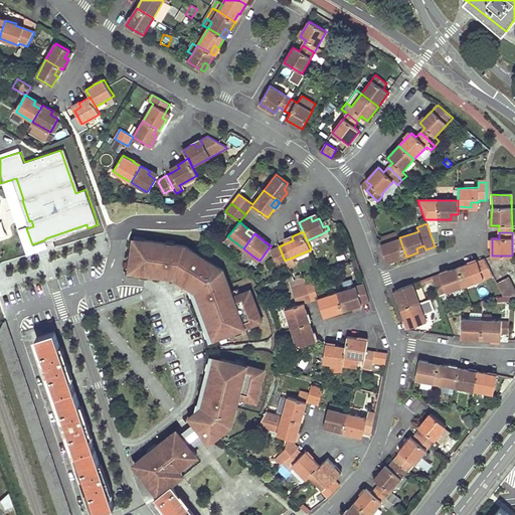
[(398,233),(380,239),(381,244),(399,237),(398,233)]
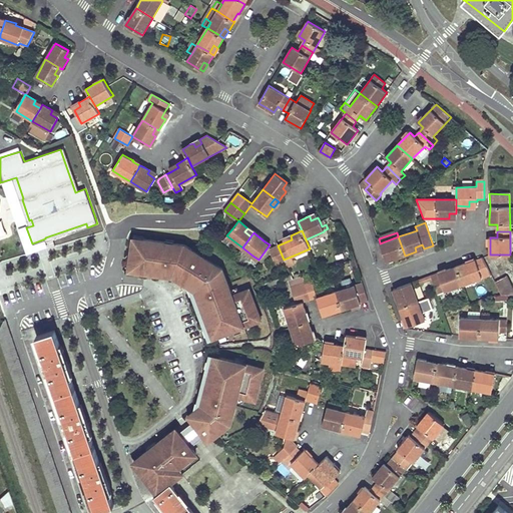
[(234,241),(226,235),(222,240),(230,246),(234,241)]
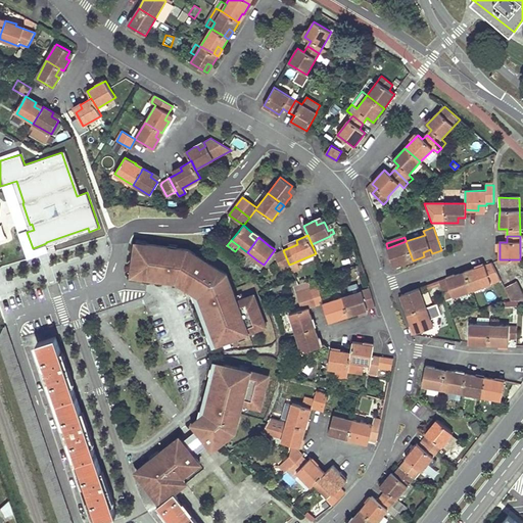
[(401,265),(413,260),(406,241),(387,248),(392,263),(400,259),(401,265)]
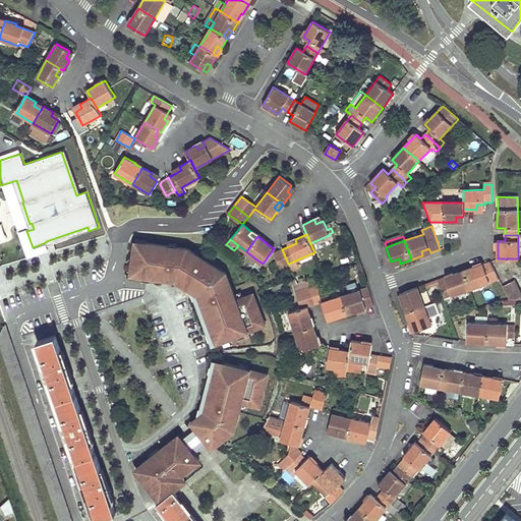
[(13,245),(15,253),(29,249),(26,241),(13,245)]
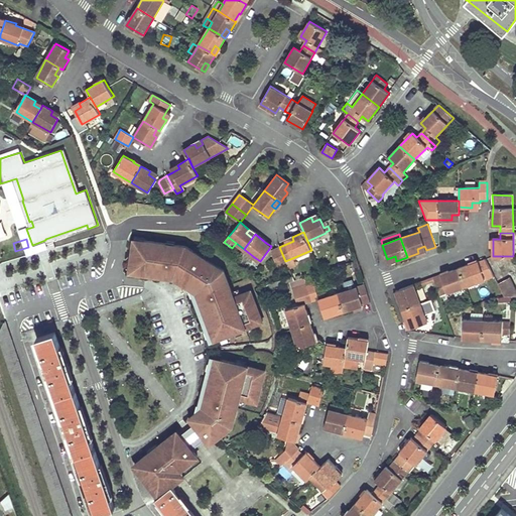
[(45,240),(32,245),(34,252),(47,247),(45,240)]
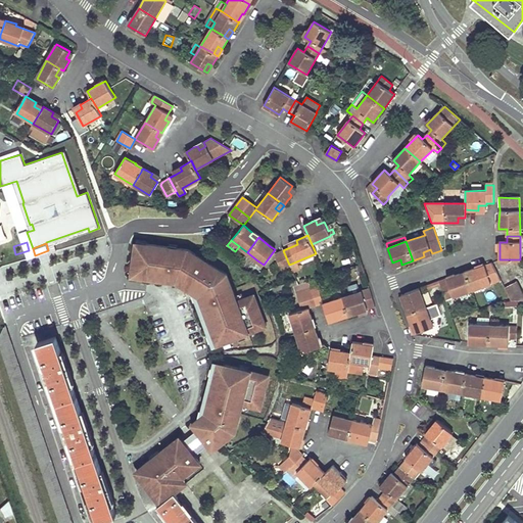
[(145,247),(136,246),(132,273),(142,274),(141,277),(164,280),(165,277),(173,278),(173,282),(177,282),(186,288),(188,285),(192,287),(190,290),(199,296),(200,297),(204,310),(206,310),(210,321),(208,321),(216,339),(217,341),(220,340),(221,343),(257,330),(256,326),(265,323),(255,298),(247,301),(245,298),(237,301),(227,274),(222,271),(221,274),(212,269),(211,271),(206,267),(209,263),(189,249),(177,248),(177,251),(169,250),(170,247),(146,243),(145,247)]
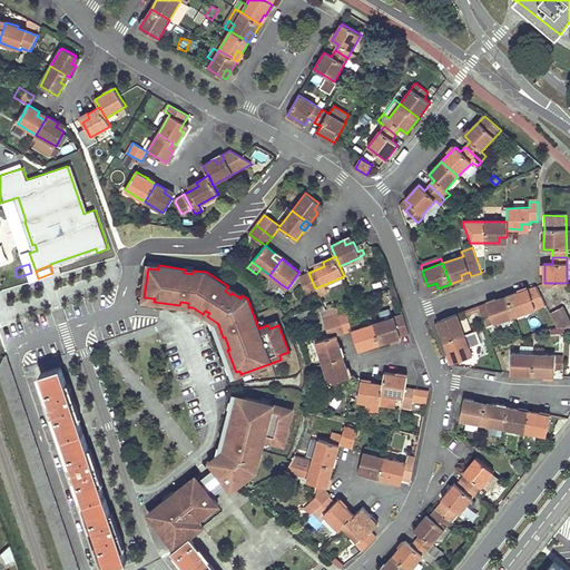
[(300,272),(287,288),(290,291),(297,282),(301,281),(300,277),(301,277),(300,272)]
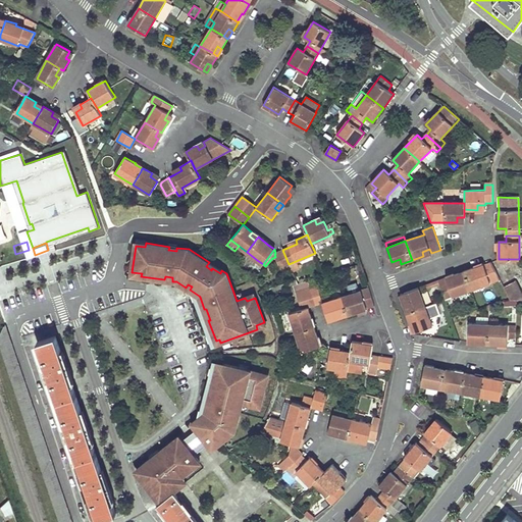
[(275,257),(280,268),(289,264),(282,250),(275,254),(274,254),(275,257)]
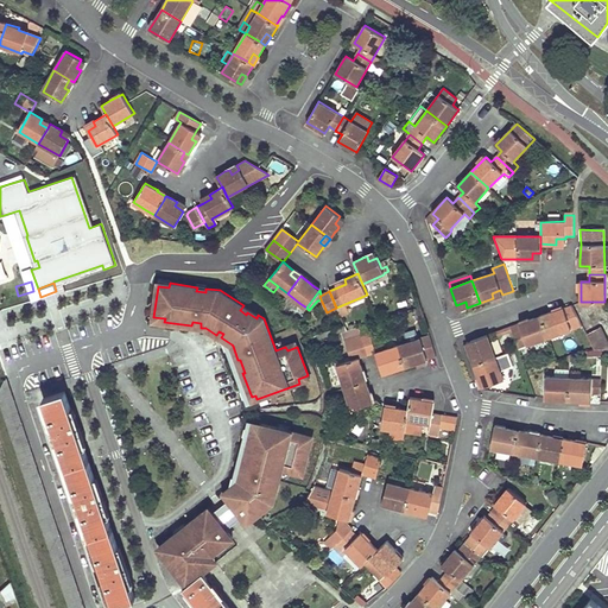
[(283,299),(295,309),(299,303),(287,293),(283,299)]
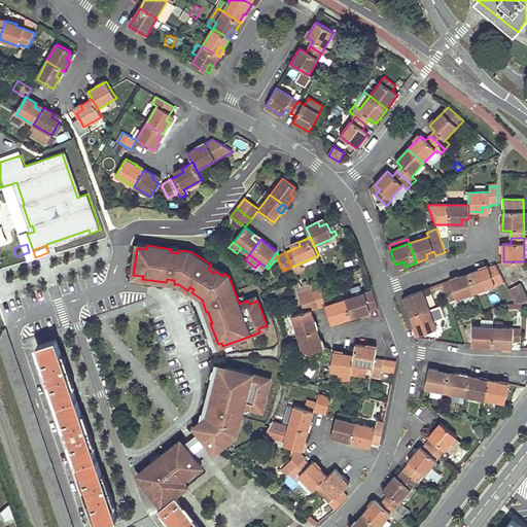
[(211,265),(208,269),(213,273),(214,271),(222,276),(223,273),(211,265)]
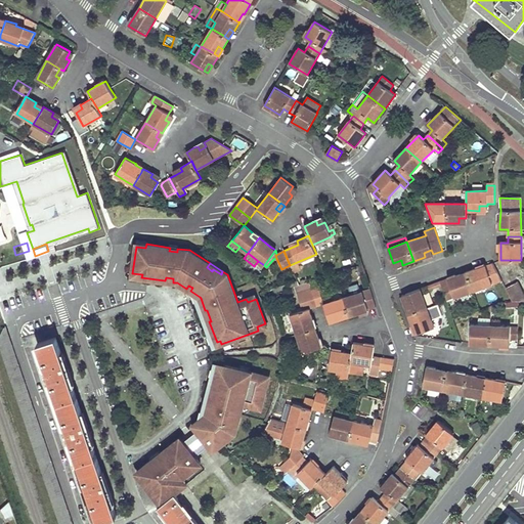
[(466,272),(473,291),(501,280),(493,264),(486,266),(486,269),(479,272),(477,268),(466,272)]
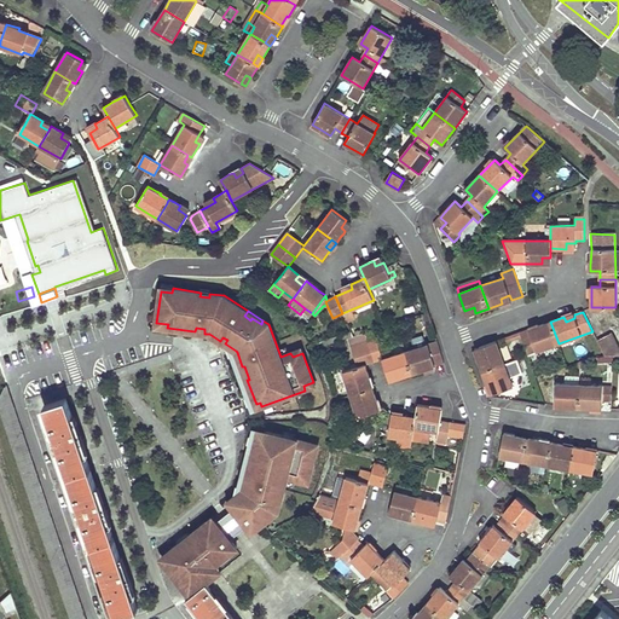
[(538,327),(539,329),(539,331),(530,335),(531,337),(522,340),(528,356),(532,368),(541,365),(536,352),(559,343),(550,322),(538,327)]
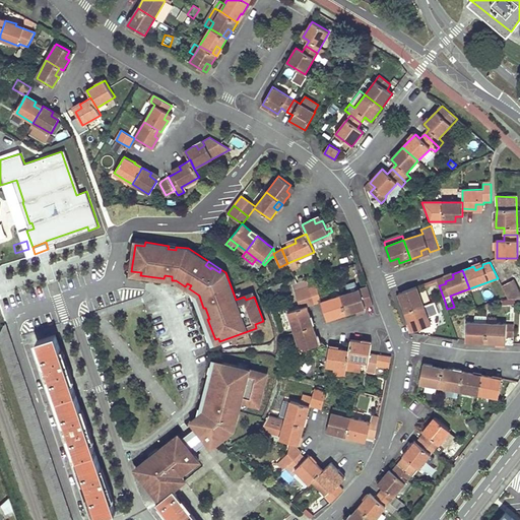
[(321,302),(322,301),(317,286),(314,277),(306,279),(308,286),(309,288),(314,304),(321,302)]
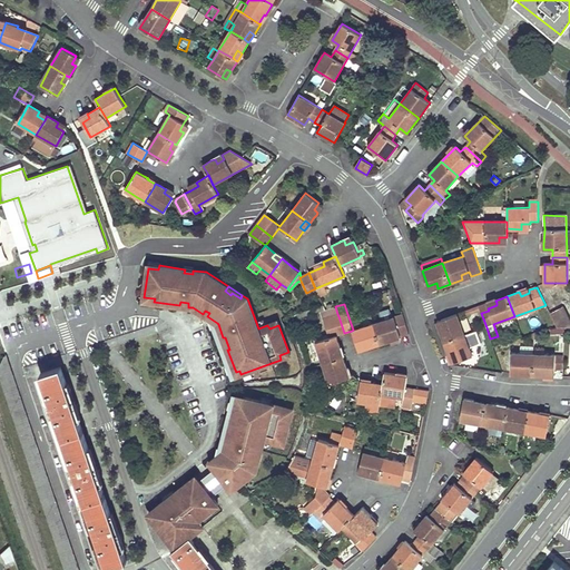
[(488,308),(487,304),(479,306),(481,313),(489,311),(488,308)]
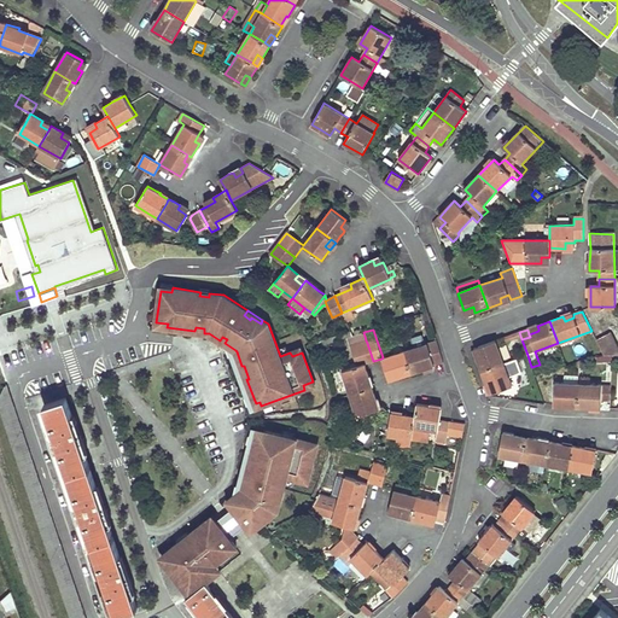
[(617,354),(617,347),(616,344),(611,333),(596,340),(604,355),(606,355),(612,355),(617,354)]
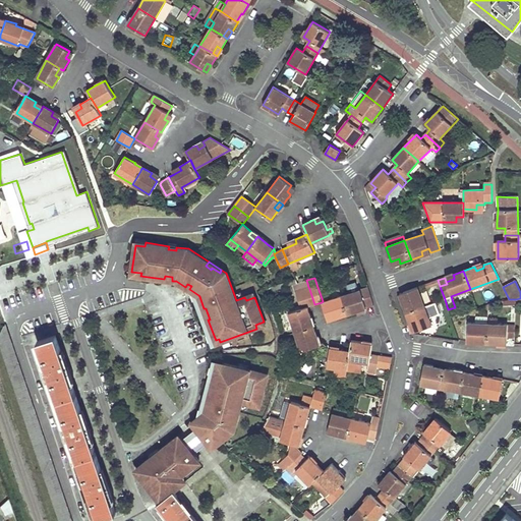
[(294,332),(309,328),(306,320),(311,319),(310,317),(307,306),(309,306),(314,304),(309,289),(308,287),(295,291),(301,308),(288,312),(294,332)]
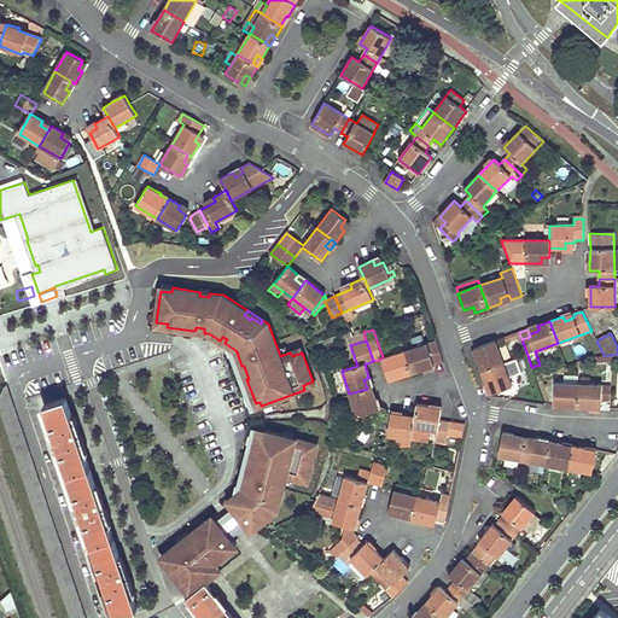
[(436,340),(404,351),(412,373),(426,368),(435,366),(435,365),(443,362),(436,340)]
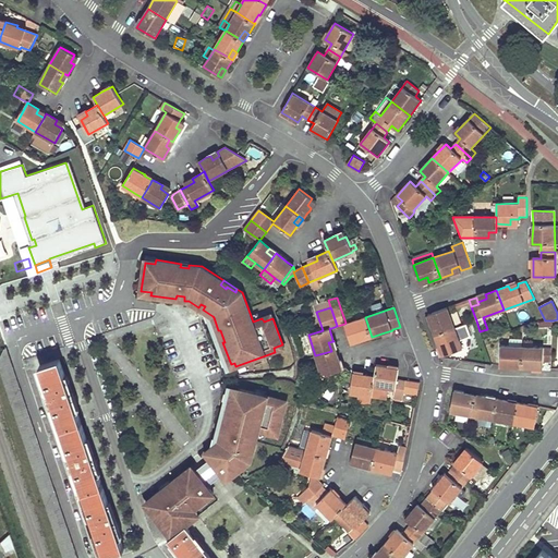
[(435,335),(455,328),(448,308),(432,314),(435,322),(431,323),(433,329),(435,335)]
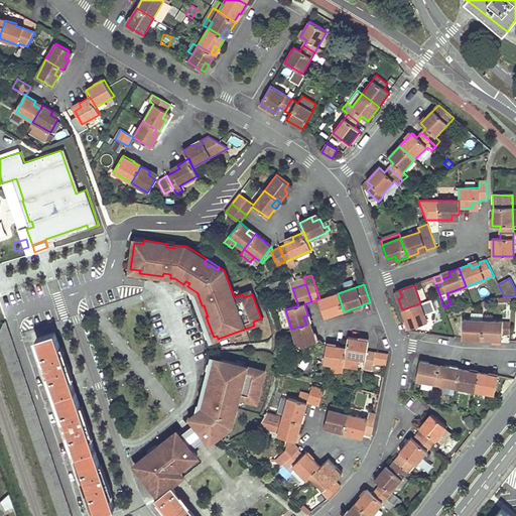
[(198,293),(192,295),(208,337),(213,335),(206,316),(208,316),(204,305),(202,305),(198,293)]
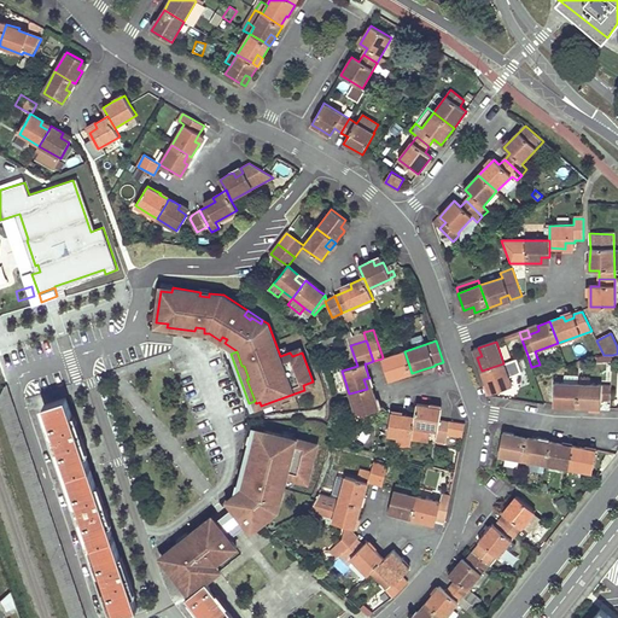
[(404,351),(383,357),(382,359),(386,375),(396,372),(397,378),(402,377),(412,373),(404,351)]
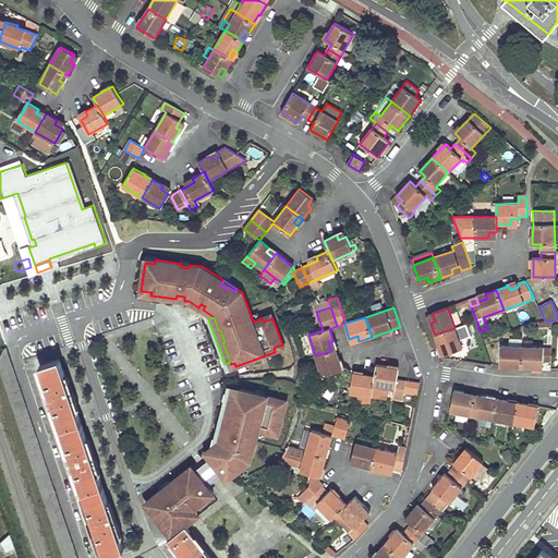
[(439,348),(441,347),(445,346),(447,354),(462,349),(455,328),(435,335),(439,348)]
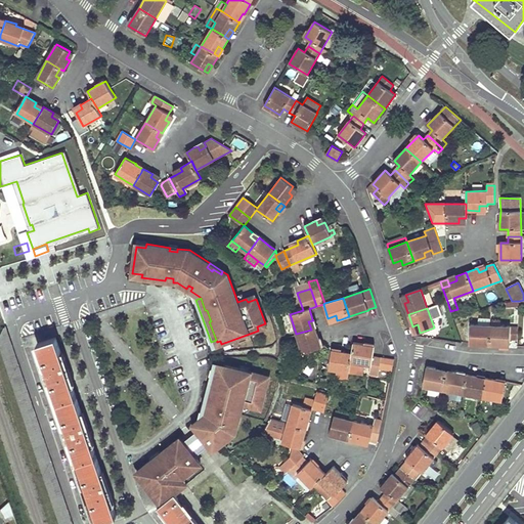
[(479,345),(489,345),(490,325),(478,324),(470,324),(469,340),(473,341),(477,341),(477,344),(479,345)]
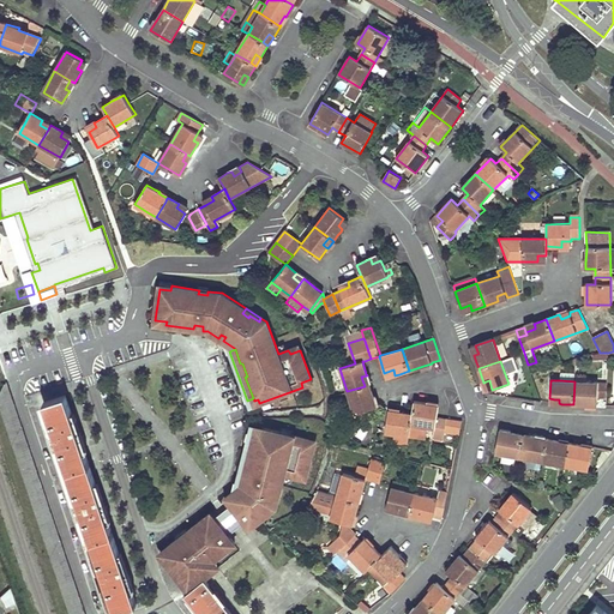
[(599,397),(599,383),(585,381),(577,381),(575,381),(573,404),(587,405),(587,401),(599,401),(599,397)]
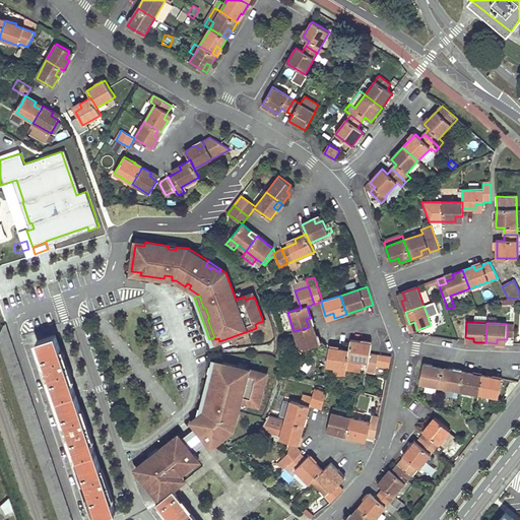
[(0,343),(59,519),(70,519),(69,518),(71,515),(66,508),(67,506),(62,499),(64,496),(59,490),(61,486),(55,479),(58,477),(52,470),(55,468),(49,460),(51,458),(46,451),(48,449),(43,442),(45,439),(40,432),(42,429),(36,421),(38,419),(33,413),(36,409),(29,403),(33,400),(26,393),(28,391),(23,384),(25,382),(19,375),(22,372),(17,365),(19,363),(13,354),(16,352),(10,346),(12,343),(7,336),(9,334),(4,325),(0,332),(0,343)]
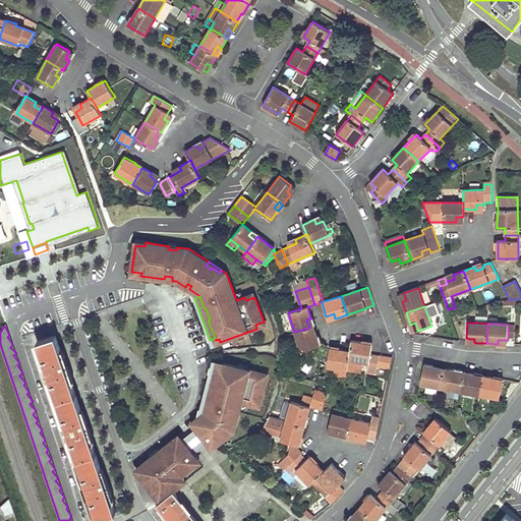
[(313,326),(309,328),(294,332),(300,351),(315,346),(312,339),(317,338),(316,336),(315,332),(313,326)]
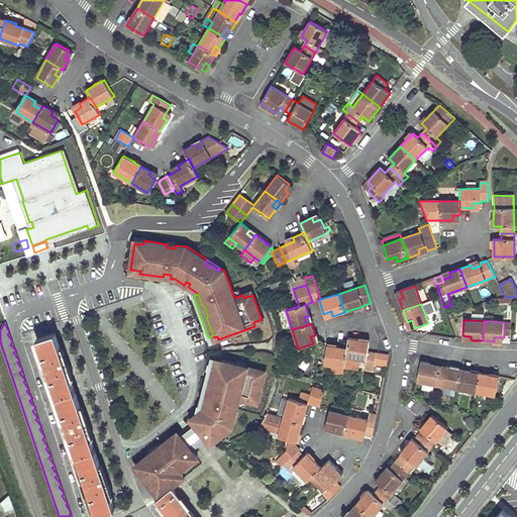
[(65,420),(63,420),(62,421),(68,441),(71,440),(84,479),(81,480),(88,500),(91,499),(96,515),(114,509),(55,332),(36,338),(44,362),(41,363),(48,383),(52,382),(65,420)]
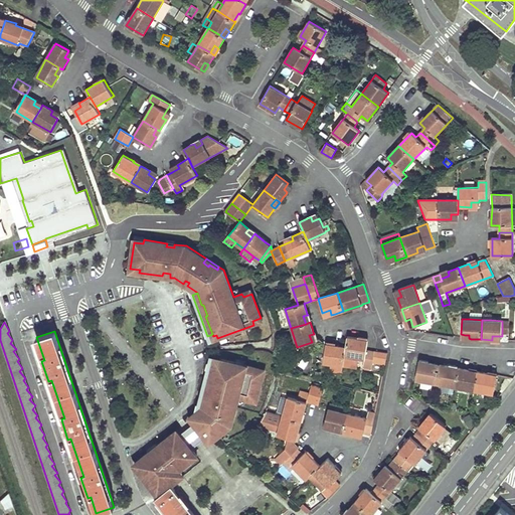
[(348,337),(346,347),(343,366),(357,369),(359,358),(364,359),(363,367),(371,368),(372,361),(385,363),(387,353),(383,353),(374,351),(366,350),(367,344),(363,344),(359,343),(360,339),(356,338),(348,337)]
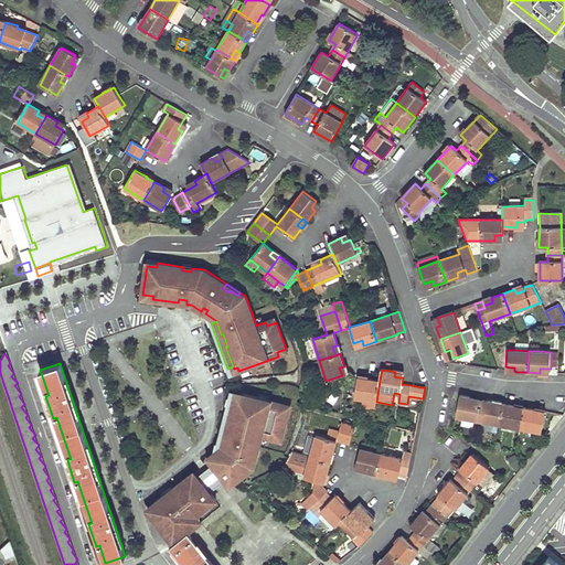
[(380,381),(366,379),(365,383),(356,382),(353,397),(363,400),(362,407),(375,409),(376,402),(380,381)]
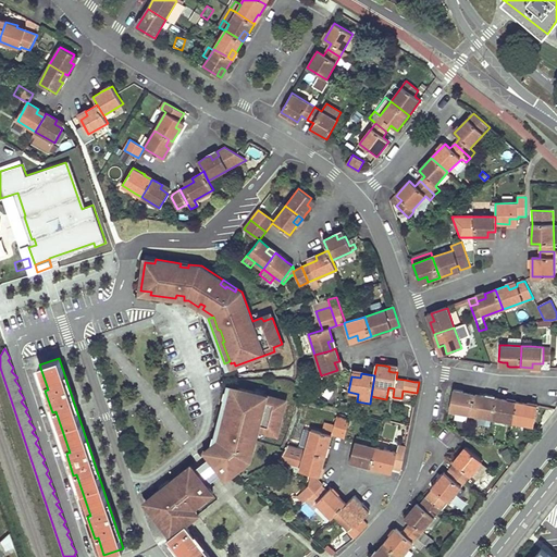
[(220,438),(205,450),(227,479),(234,473),(231,469),(236,465),(237,466),(245,460),(247,463),(251,460),(259,430),(268,432),(269,428),(279,431),(286,403),(276,400),(277,397),(236,386),(236,391),(232,390),(232,392),(226,411),(229,411),(225,424),(223,424),(220,437),(220,438)]
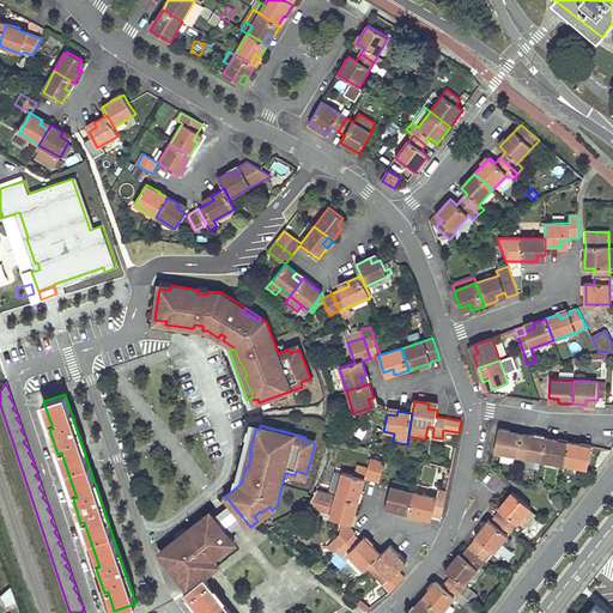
[(249,429),(236,480),(242,481),(246,467),(248,467),(252,453),(249,453),(255,431),(249,429)]
